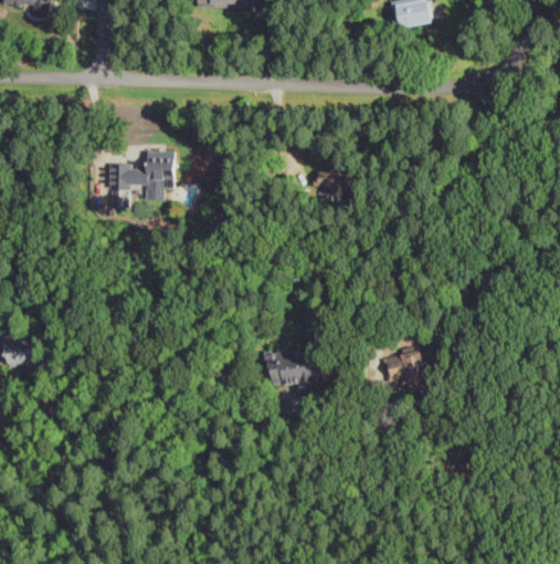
[(46,13),(46,0),(1,0),(2,6),(31,6),(31,13),(46,13)]
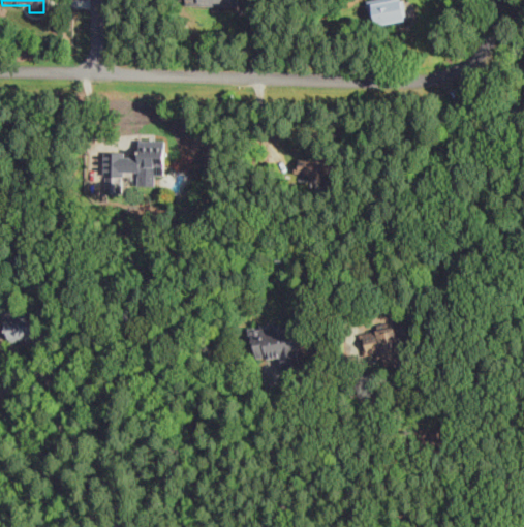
[(382,0),(365,2),(368,27),(403,23),(400,0),(382,0)]
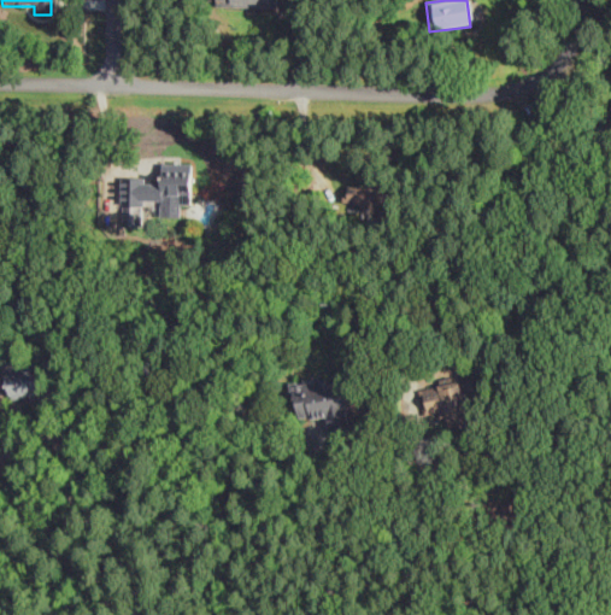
[(118,179),(118,228),(139,229),(139,201),(157,201),(157,218),(176,218),(176,206),(188,206),(188,165),(158,165),(158,185),(140,185),(140,179),(118,179)]
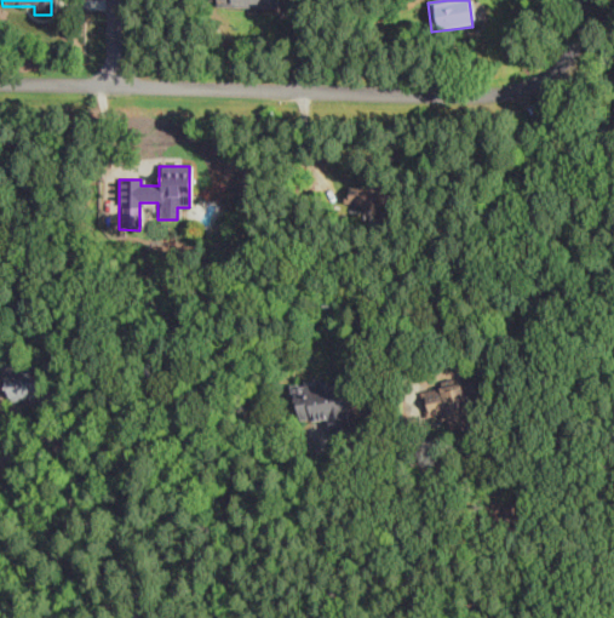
[(359,222),(378,223),(378,207),(390,209),(391,192),(379,192),(379,183),(359,183),(359,188),(345,188),(345,206),(359,206),(359,222)]
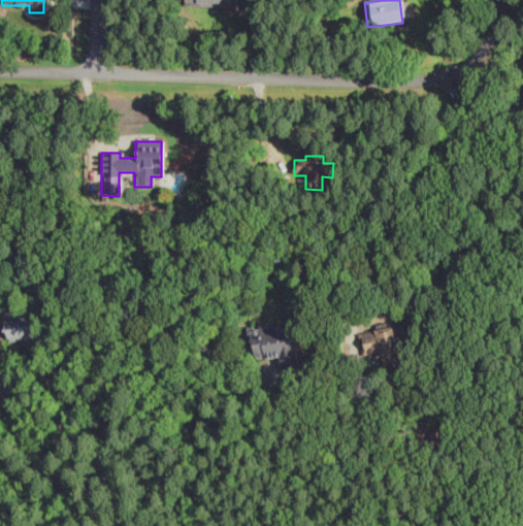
[(32,337),(24,307),(0,315),(0,319),(7,344),(32,337)]
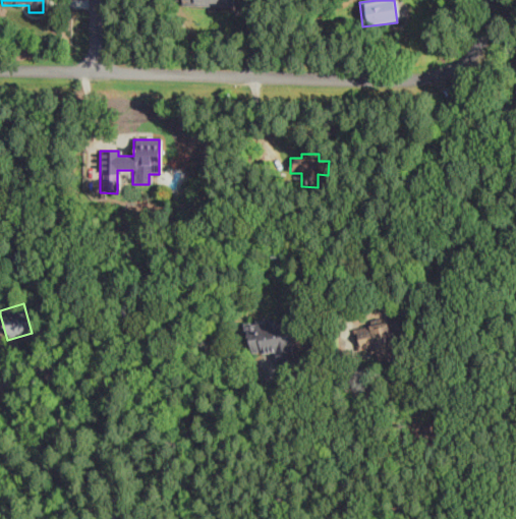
[(274,369),(291,369),(289,321),(254,323),(254,325),(245,325),(246,354),(273,353),(274,369)]
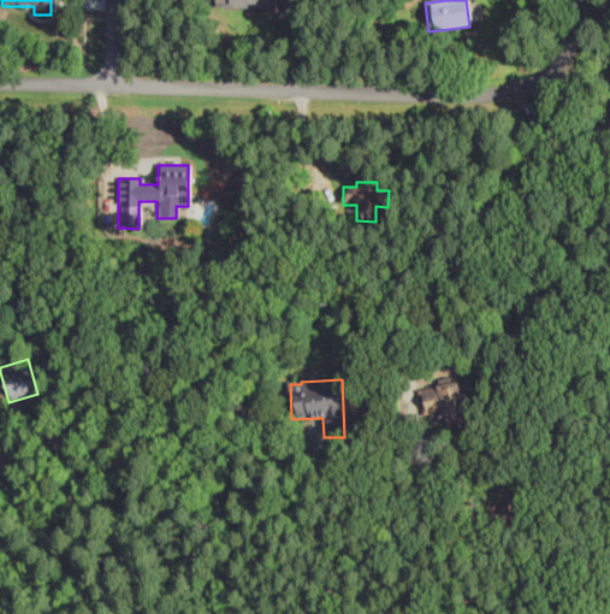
[(443,430),(471,425),(466,401),(469,401),(466,381),(414,390),(420,417),(439,413),(443,430)]
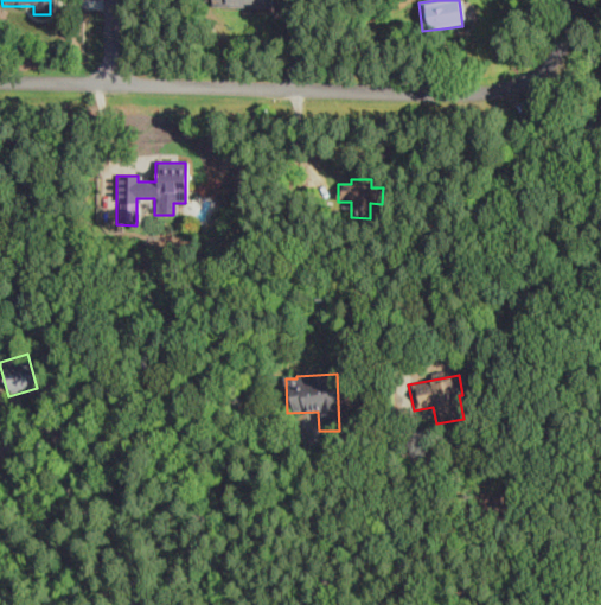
All buildings are outlined.
